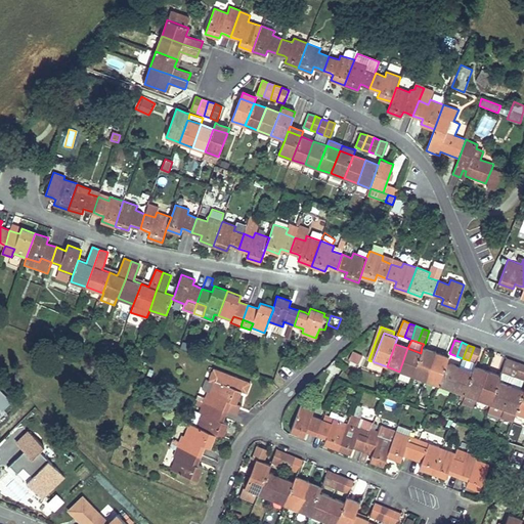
[(434,357),(435,351),(427,348),(423,347),(422,347),(421,353),(434,357)]
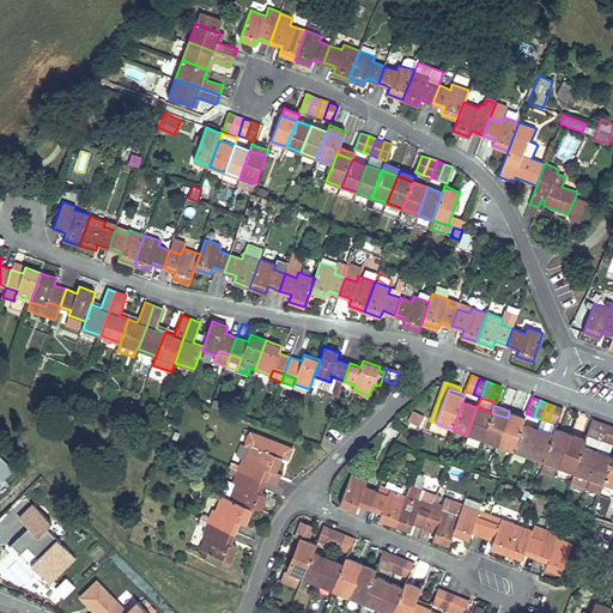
[(548,422),(557,425),(563,410),(554,406),(548,422)]
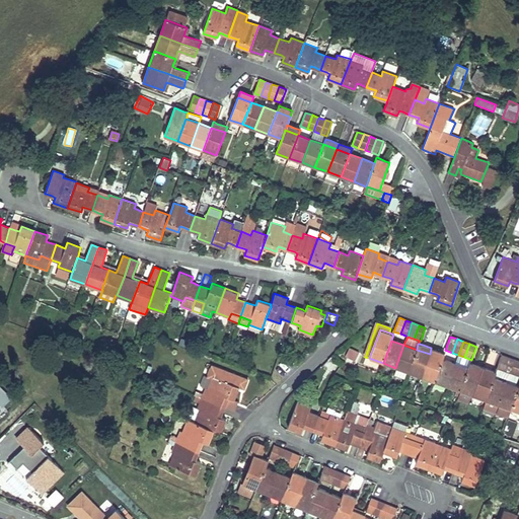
[(395,368),(409,372),(417,350),(403,345),(395,368)]
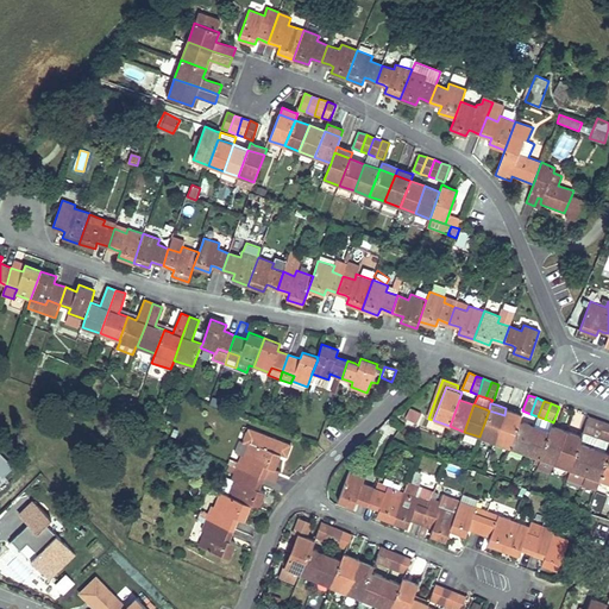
[(520,421),(522,414),(518,413),(506,408),(504,415),(520,421)]
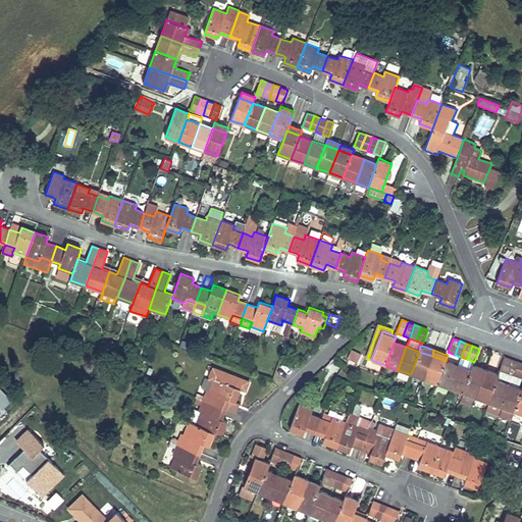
[(358,362),(361,355),(354,351),(350,359),(358,362)]
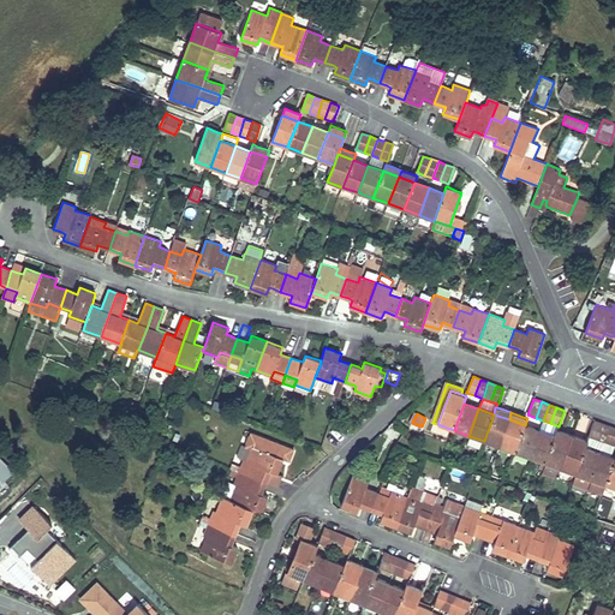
[(484,441),(500,447),(509,419),(494,415),(484,441)]
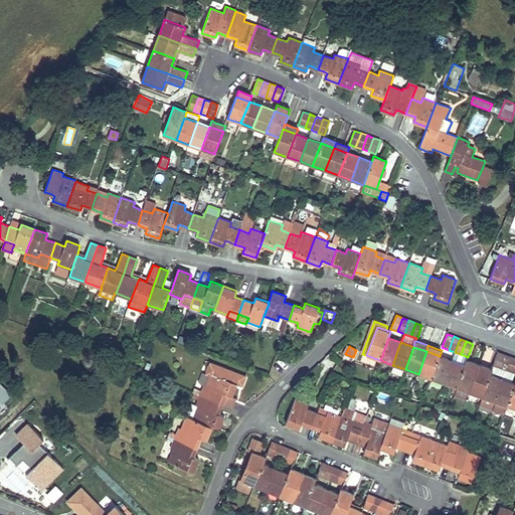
[(418,374),(431,378),(440,356),(426,351),(418,374)]
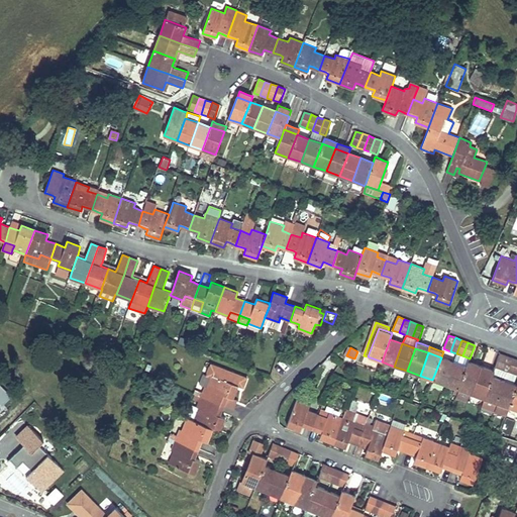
[(458,389),(466,367),(468,360),(469,362),(470,358),(462,355),(456,353),(453,362),(445,385),(458,389)]
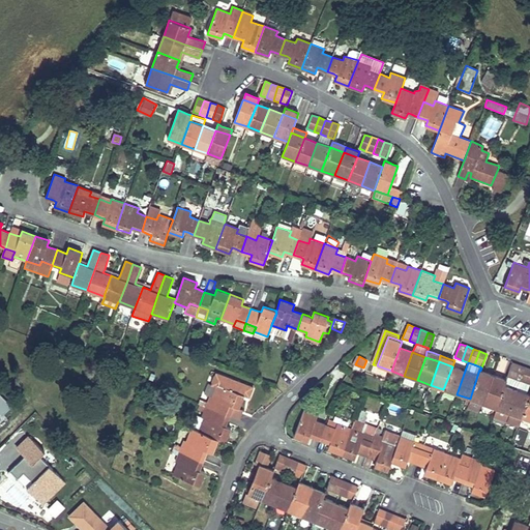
[(507,377),(514,380),(519,365),(512,363),(507,377)]
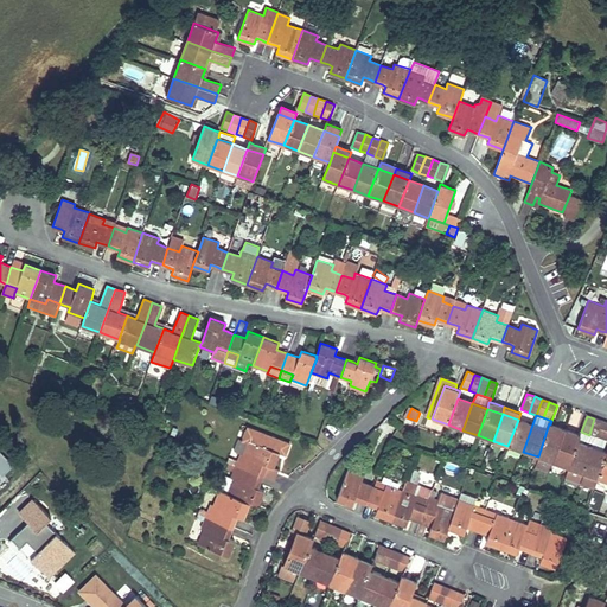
[(589,435),(596,438),(602,422),(594,419),(589,435)]
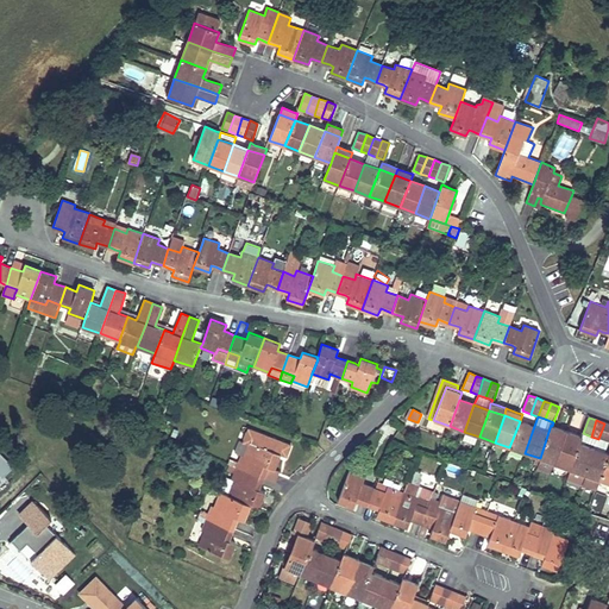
[(509,447),(525,453),(534,426),(520,421),(509,447)]
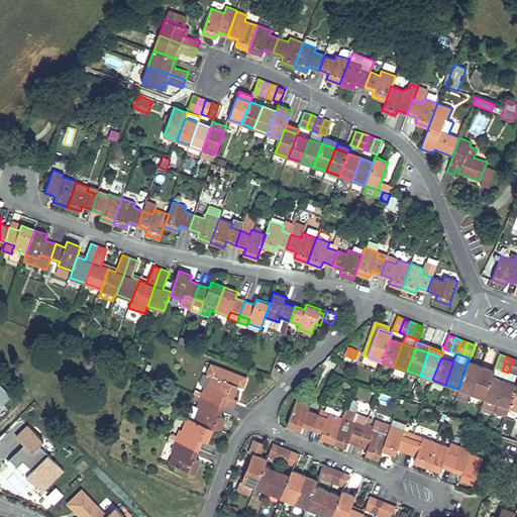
[(508,373),(515,375),(516,368),(516,360),(513,359),(508,373)]
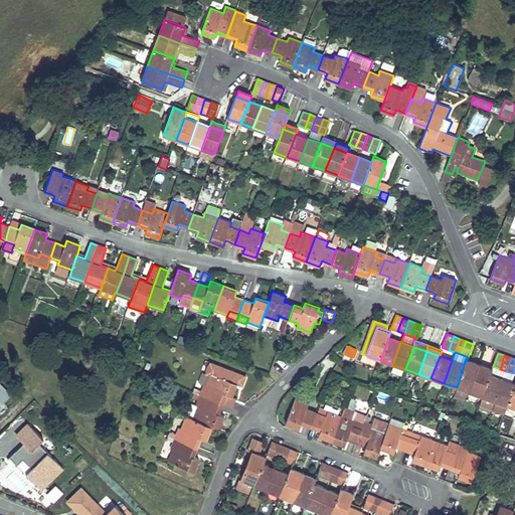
[(470,392),(477,370),(479,364),(471,361),(467,360),(466,359),(464,365),(457,387),(458,388),(455,396),(466,400),(469,392),(470,392)]
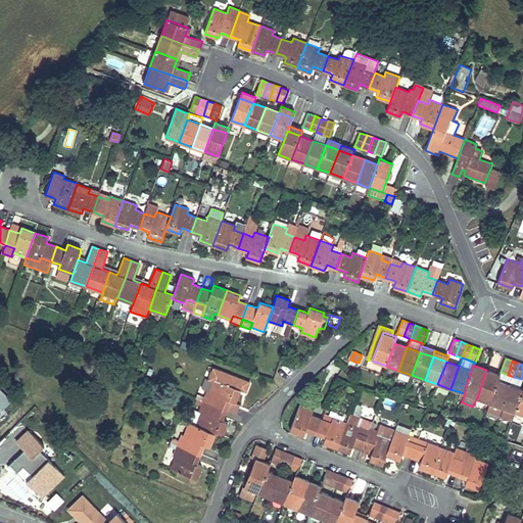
[(249,382),(214,368),(208,379),(214,381),(209,391),(207,390),(203,401),(226,411),(230,400),(236,402),(241,390),(246,391),(249,382)]
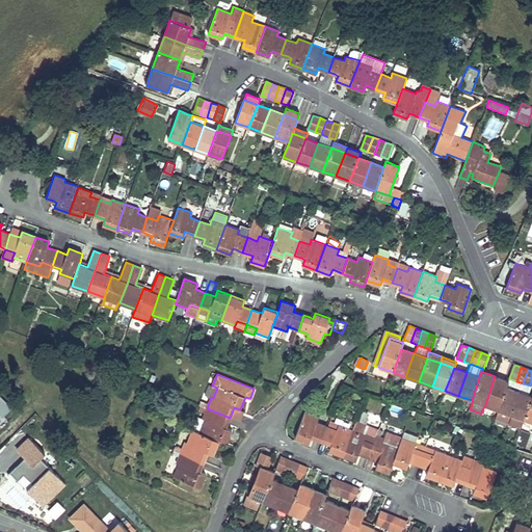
[(507,387),(493,382),(485,405),(498,410),(507,387)]
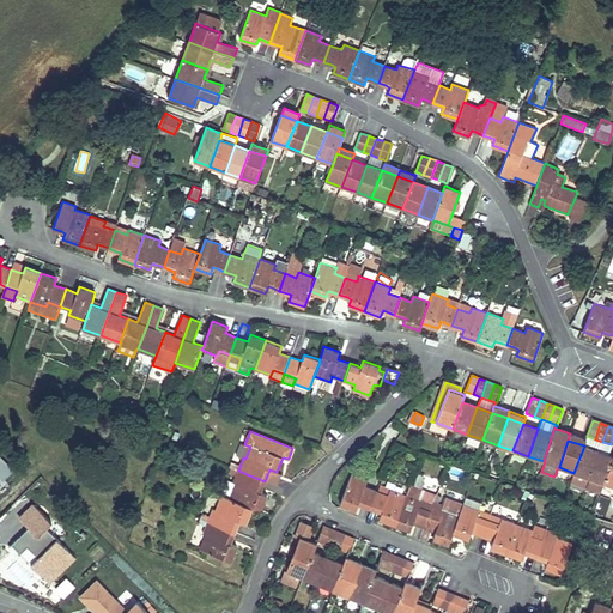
[(600,493),(605,484),(612,457),(612,456),(599,451),(589,478),(590,478),(587,489),(600,493)]
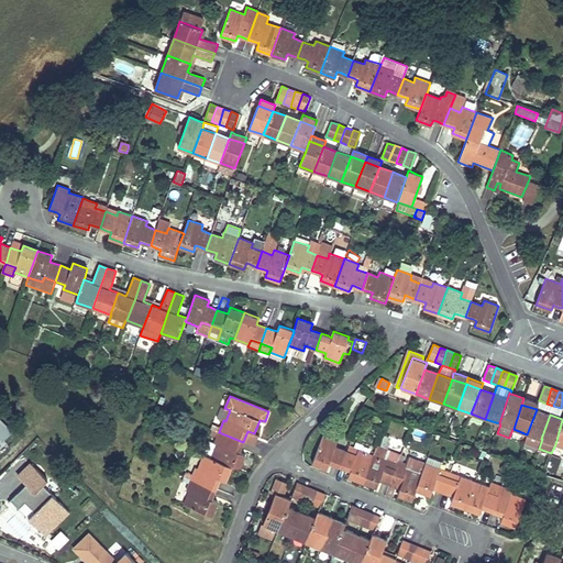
[(0,441),(1,443),(12,432),(0,419),(0,441)]
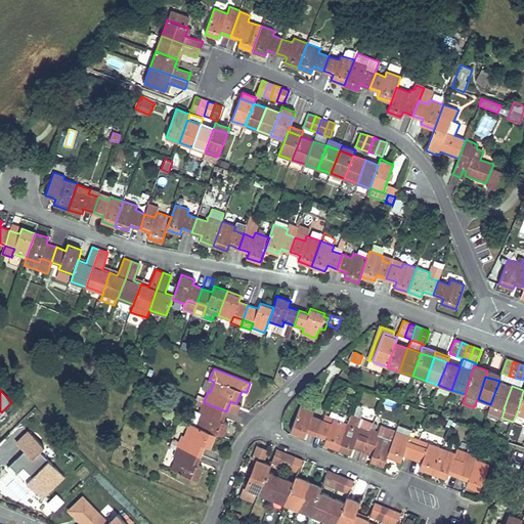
[(226,411),(204,402),(200,412),(202,413),(197,426),(216,434),(223,436),(228,423),(222,421),(224,418),(226,411)]
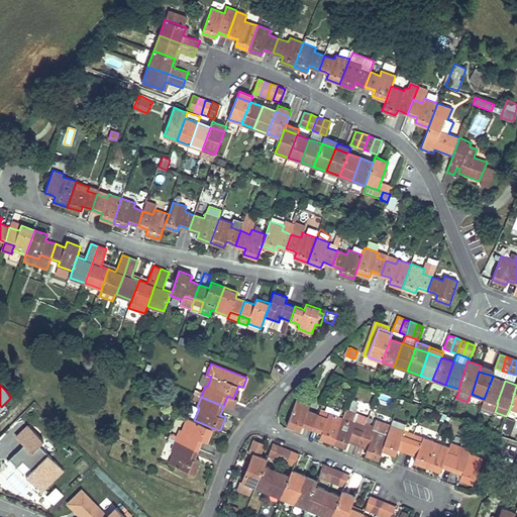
[(303,425),(312,428),(317,414),(307,410),(310,406),(296,401),(287,425),(301,430),(303,425)]
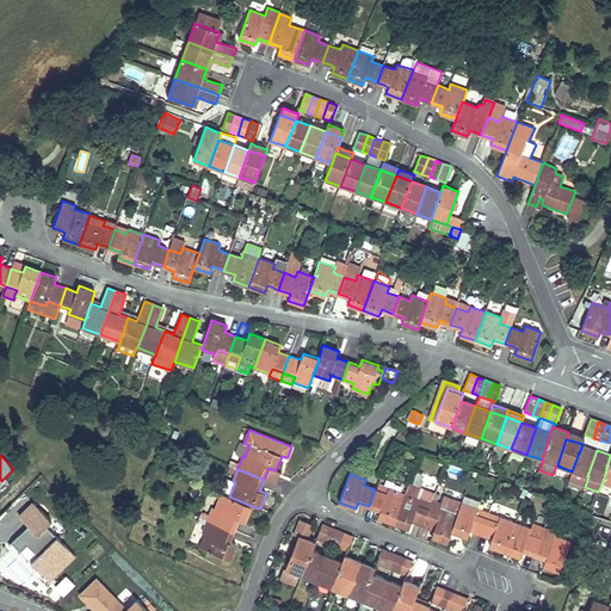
[(423,526),(430,508),(431,504),(434,497),(434,494),(434,493),(424,489),(419,499),(415,498),(419,488),(408,483),(408,486),(405,494),(393,523),(409,528),(412,522),(423,526)]
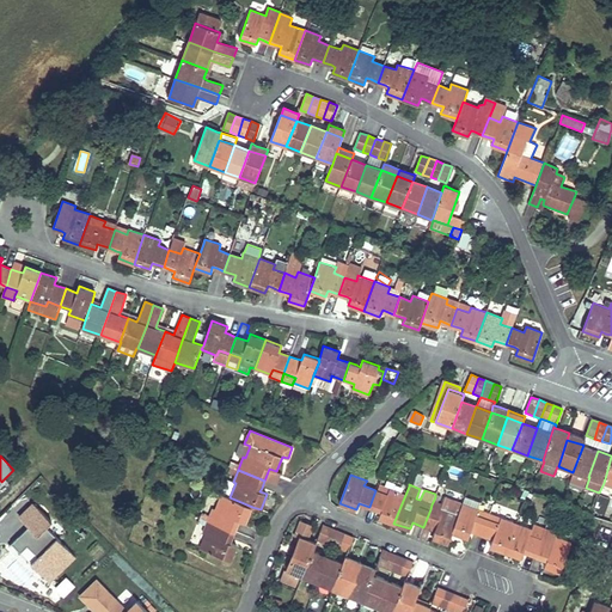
[(379,518),(393,524),(405,495),(390,489),(379,485),(378,490),(375,490),(369,507),(378,509),(381,510),(379,518)]
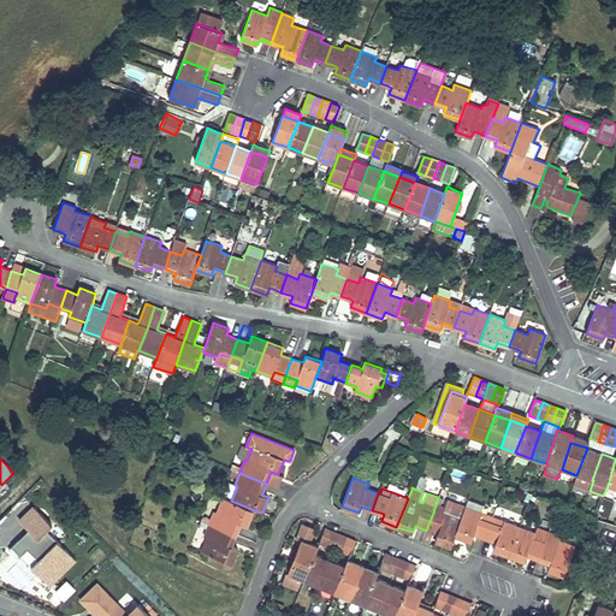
[(241,523),(247,526),(254,510),(231,501),(223,498),(217,513),(214,511),(211,520),(203,516),(201,521),(236,534),(241,523)]
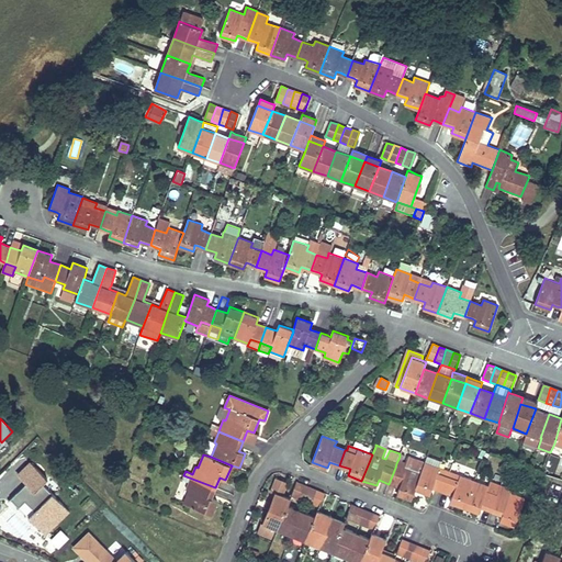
[(427,456),(424,463),(420,472),(415,486),(416,486),(415,489),(429,494),(431,487),(435,489),(442,492),(448,476),(437,472),(439,468),(439,467),(441,461),(427,456)]
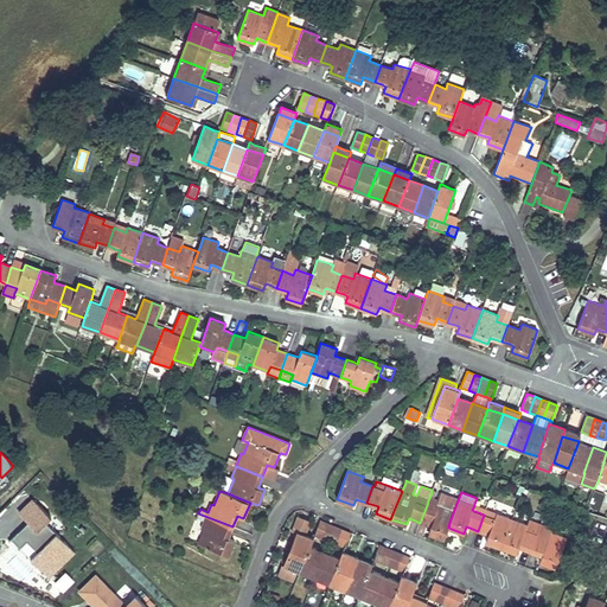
[(51,518),(33,500),(19,515),(27,523),(31,526),(21,536),(18,532),(11,540),(20,549),(26,542),(37,553),(30,558),(48,576),(74,551),(45,523),(51,518)]
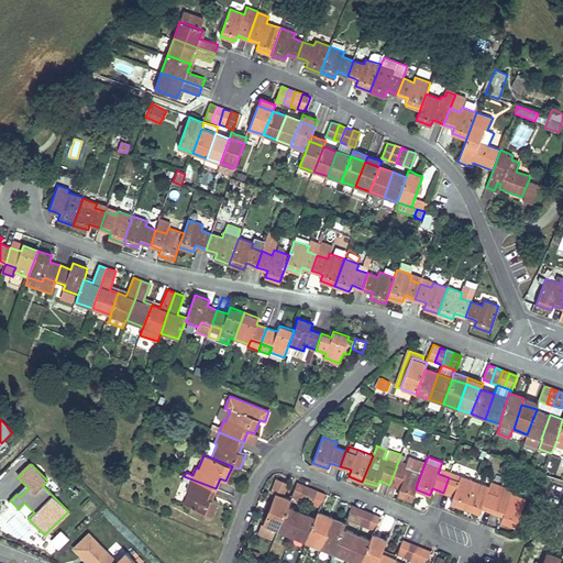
[(417,487),(416,487),(421,473),(407,467),(406,473),(396,468),(389,485),(399,488),(397,495),(412,500),(416,490),(416,489),(417,487)]
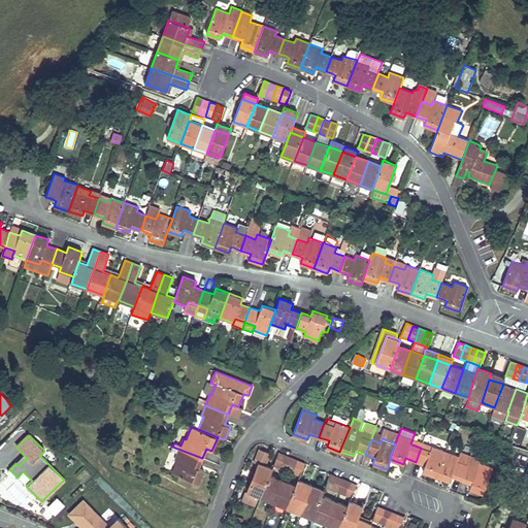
[(204,470),(198,468),(202,458),(172,447),(171,451),(177,454),(174,460),(177,461),(172,473),(198,484),(204,470)]
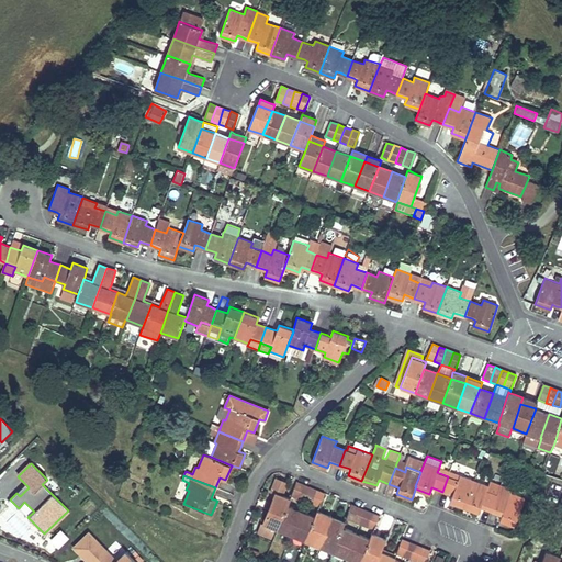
[(448,476),(442,492),(452,495),(450,502),(464,507),(474,481),(460,475),(458,480),(448,476)]
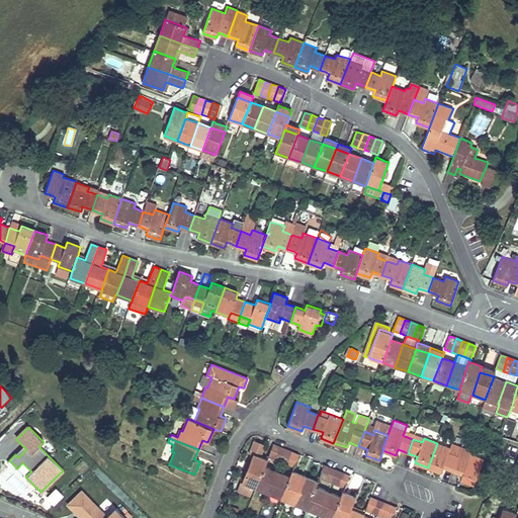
[(265,444),(255,440),(250,454),(254,456),(254,455),(260,457),(265,444)]
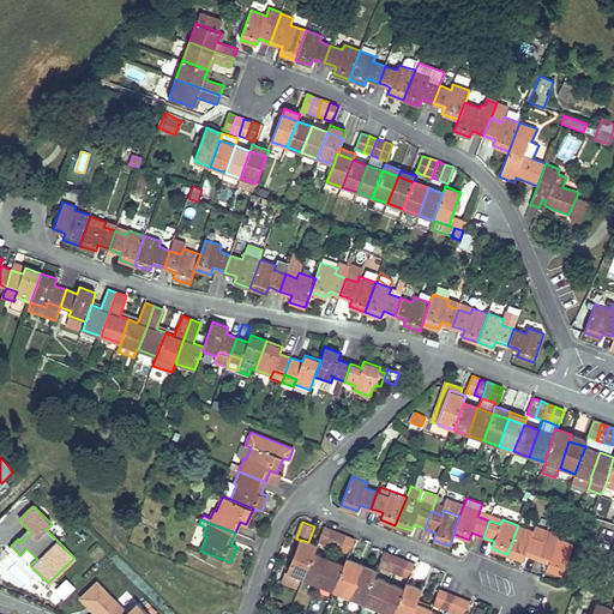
[(525,553),(537,558),(547,530),(535,525),(534,530),(518,525),(507,554),(523,560),(525,553)]
